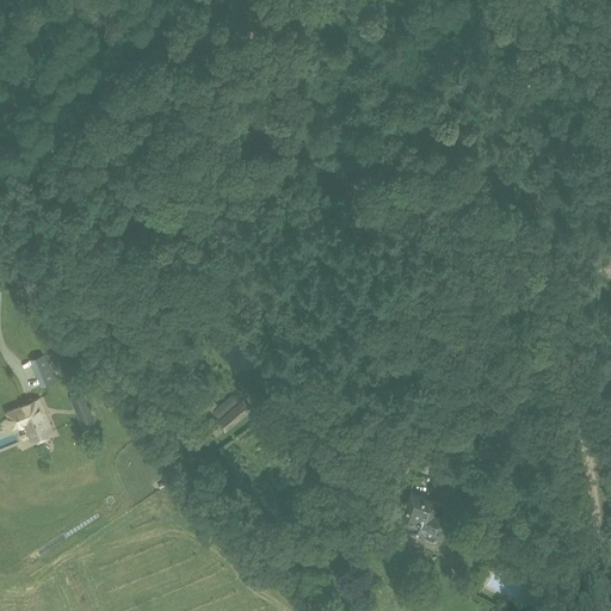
[(30,359),(37,375),(51,368),(45,352),(44,353),(42,346),(31,351),(34,358),(30,359)]
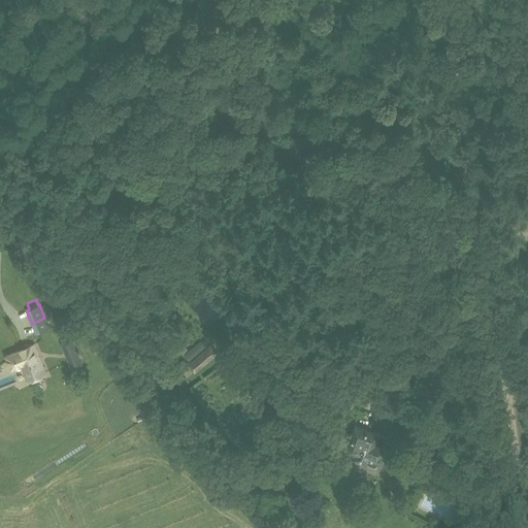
[(32,324),(36,333),(50,328),(44,318),(32,324)]
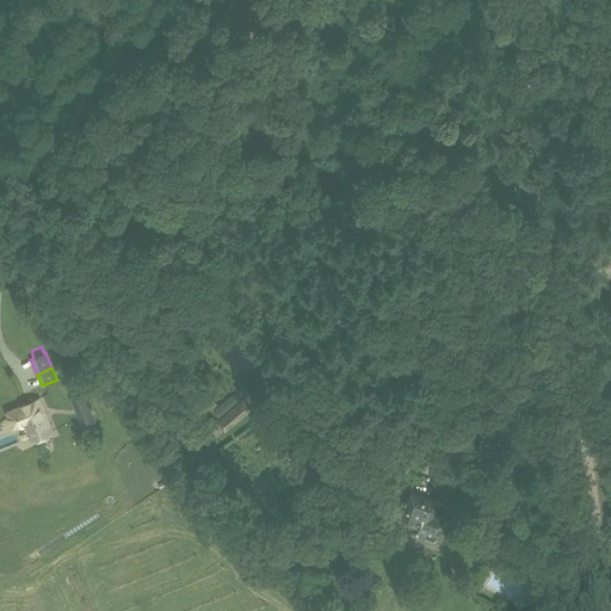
[(69,397),(82,426),(96,421),(84,392),(69,397)]
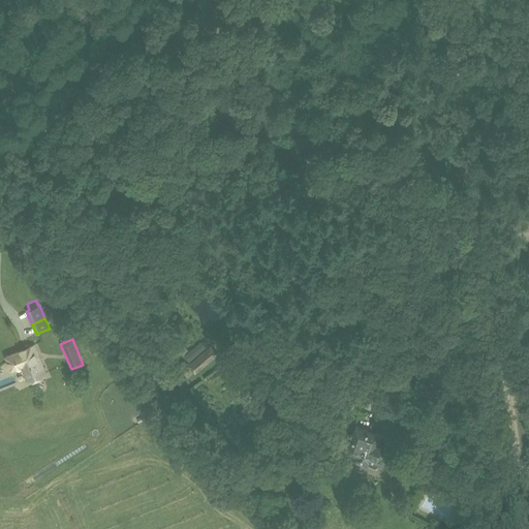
[(20,366),(27,383),(47,375),(34,344),(6,355),(11,369),(20,366)]
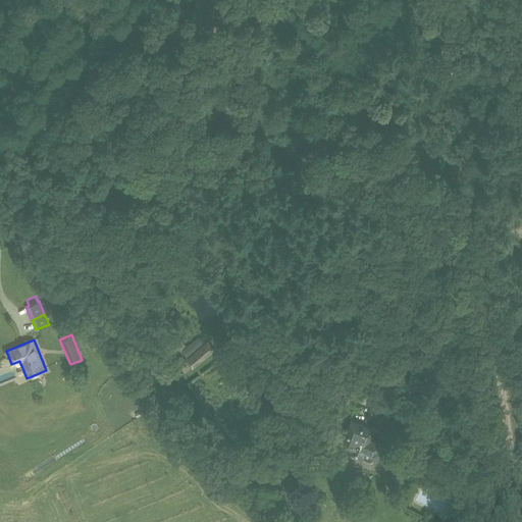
[(177,345),(181,350),(186,346),(181,341),(177,345)]
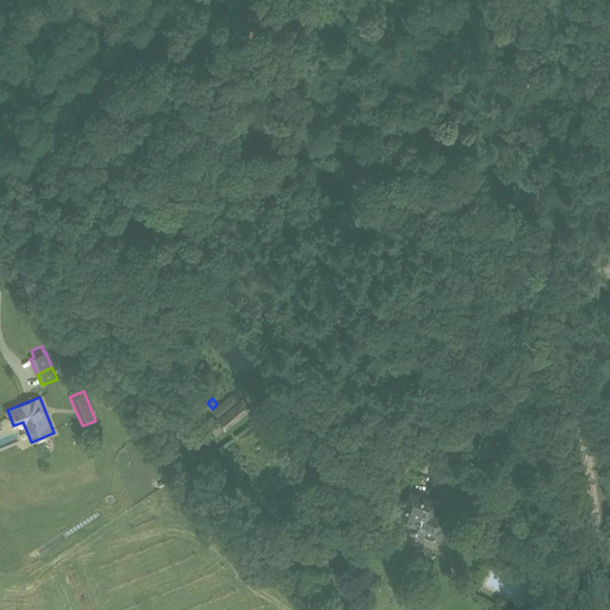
[(216,419),(225,431),(253,409),(243,398),(216,419)]
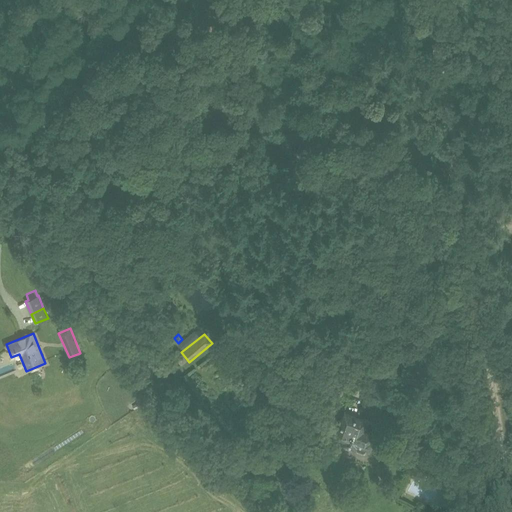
[(127,393),(128,402),(144,400),(142,390),(127,393)]
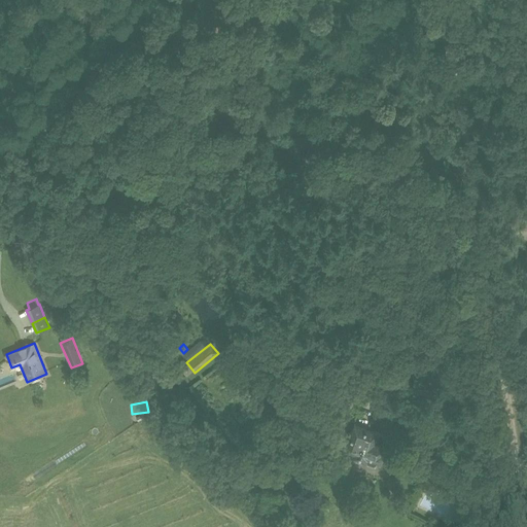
[(239,418),(242,423),(251,416),(248,411),(239,418)]
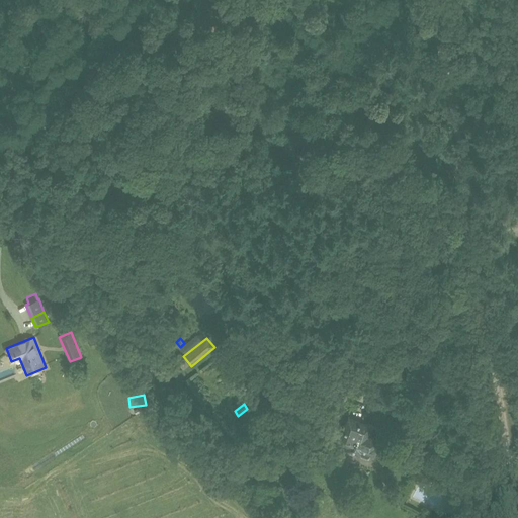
[(361,451),(370,455),(371,452),(375,450),(376,447),(375,443),(377,438),(380,428),(349,416),(340,441),(339,444),(347,447),(349,451),(355,454),(359,452),(360,452),(361,451)]
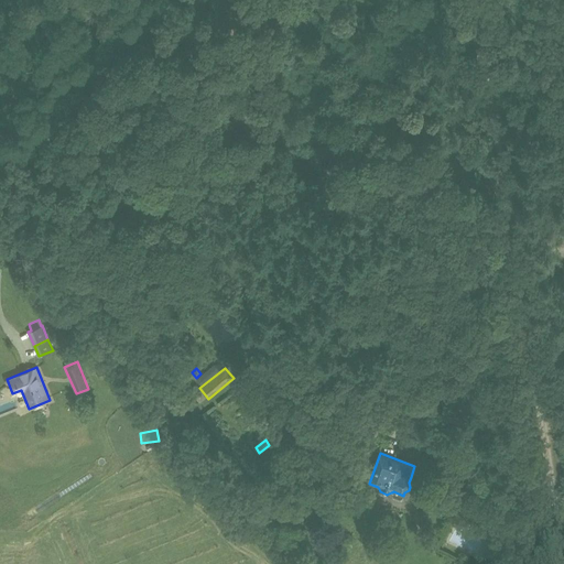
[(284,470),(292,480),(308,467),(301,457),(284,470)]
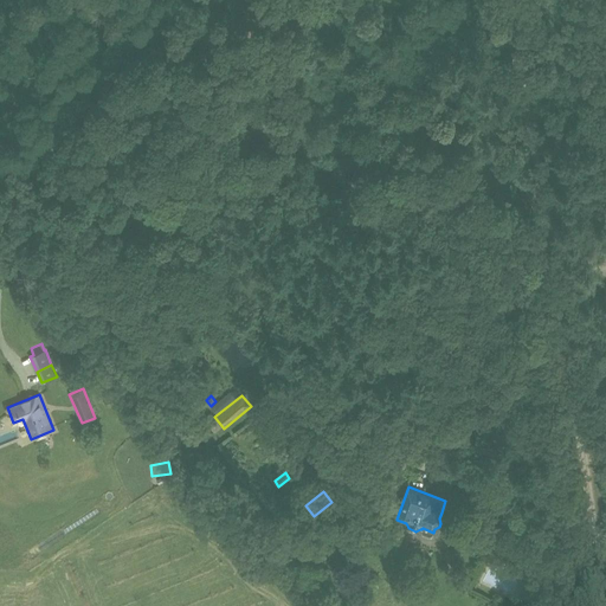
[(284,523),(292,534),(304,523),(296,514),(284,523)]
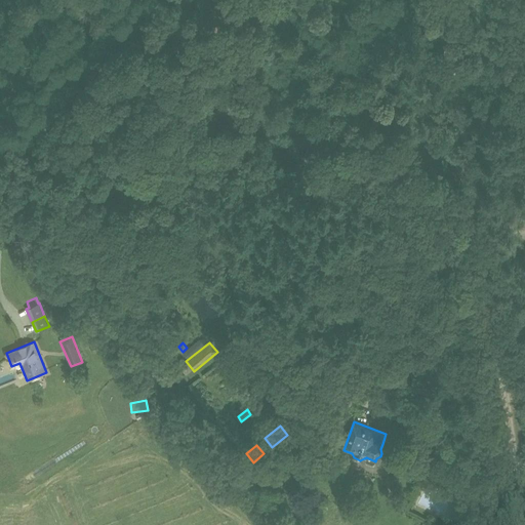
[(435,505),(427,516),(438,523),(446,512),(435,505)]
